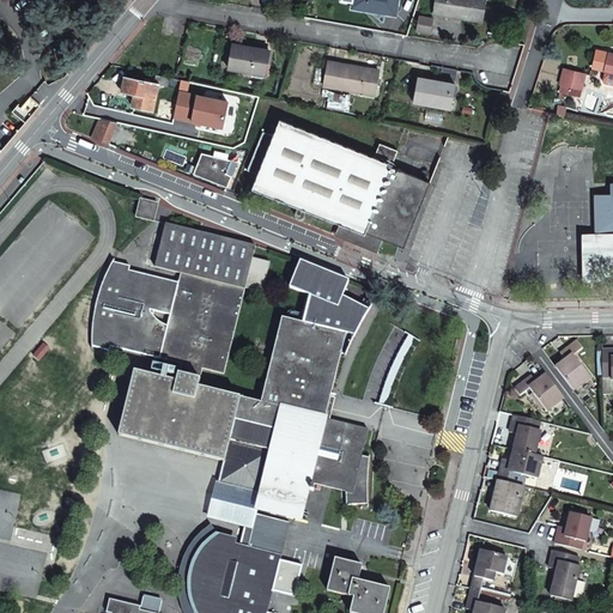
[(398,0),(353,0),(352,8),(395,16),(398,0)]
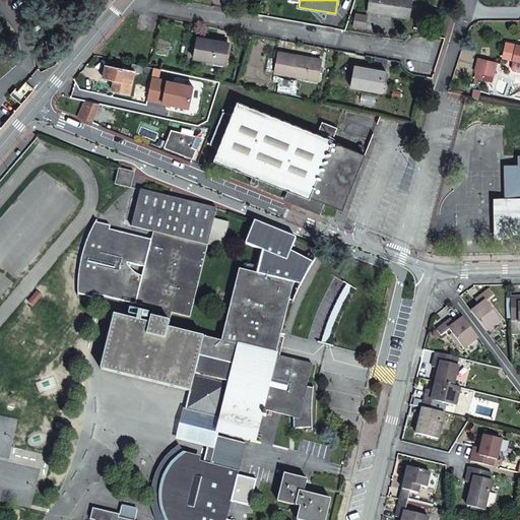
[(370,0),(369,8),(392,12),(392,15),(407,17),(410,0),(370,0)]
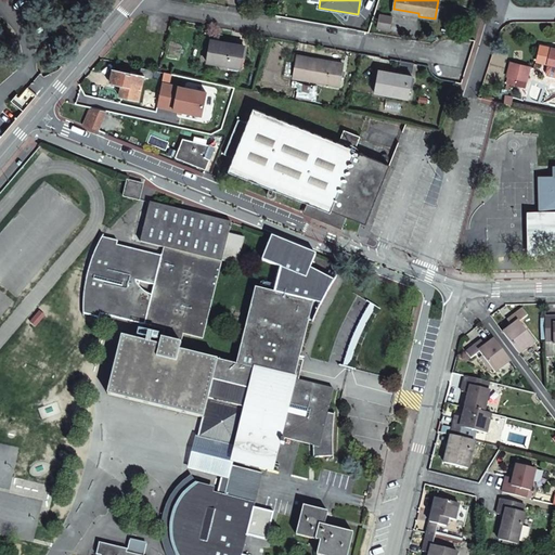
[(392,17),(379,15),(377,28),(389,31),(392,17)]
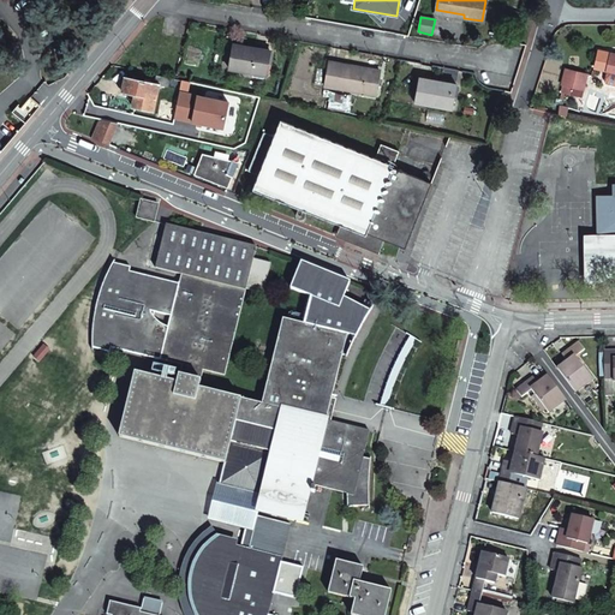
[(270,51),(233,46),(230,69),(266,76),(270,51)]
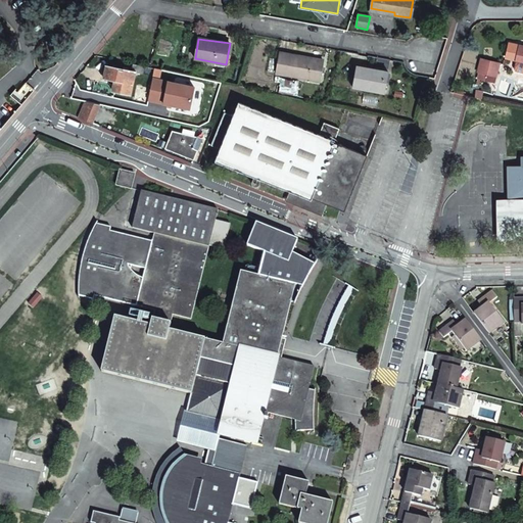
[(522,45),(518,44),(514,58),(522,59),(522,45)]
